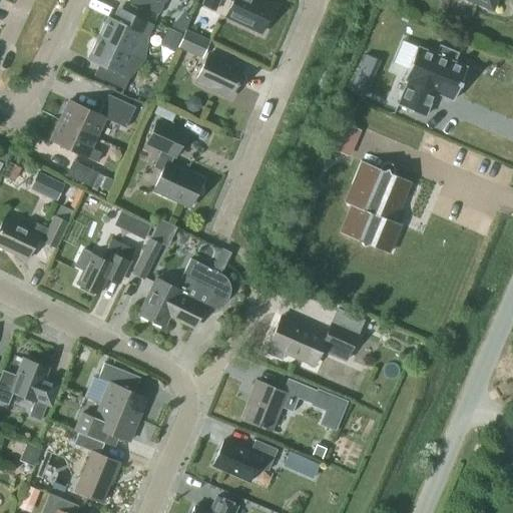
[(166,0),(128,0),(128,1),(158,15),(163,4),(166,0)]
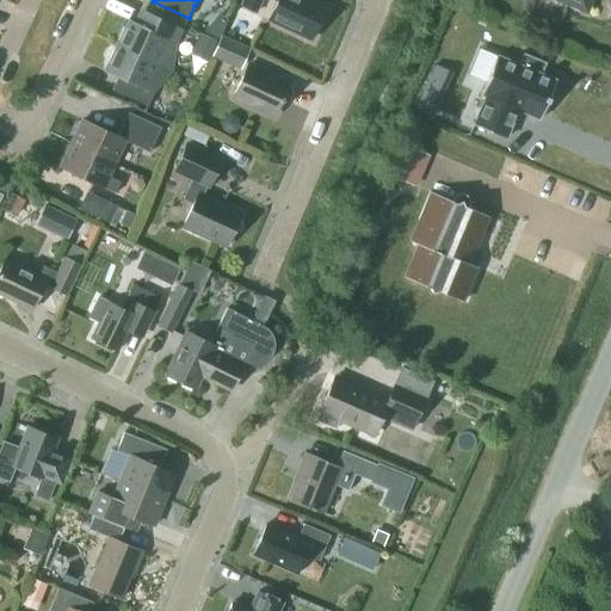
[(242,0),(241,5),(255,12),(260,0),(277,0),(278,0),(269,20),(310,39),(314,30),(318,30),(322,20),(321,17),(325,7),(308,0),(242,0)]
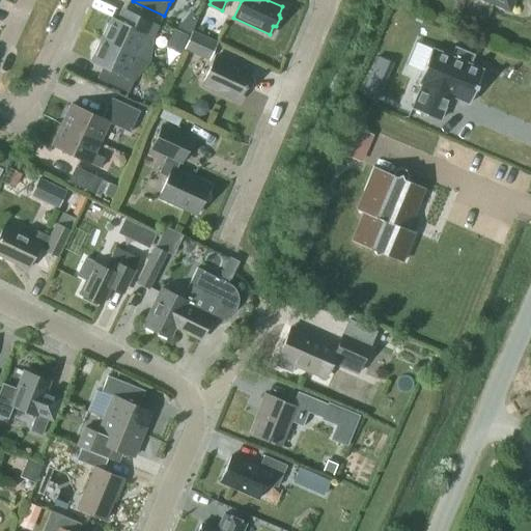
[(487,0),(508,8),(511,0),(487,0)]
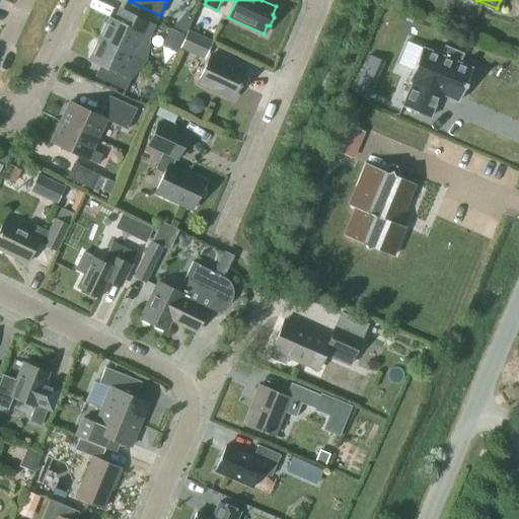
[(148,47),(146,46),(155,25),(125,11),(120,22),(108,17),(98,39),(145,61),(145,60),(148,47)]
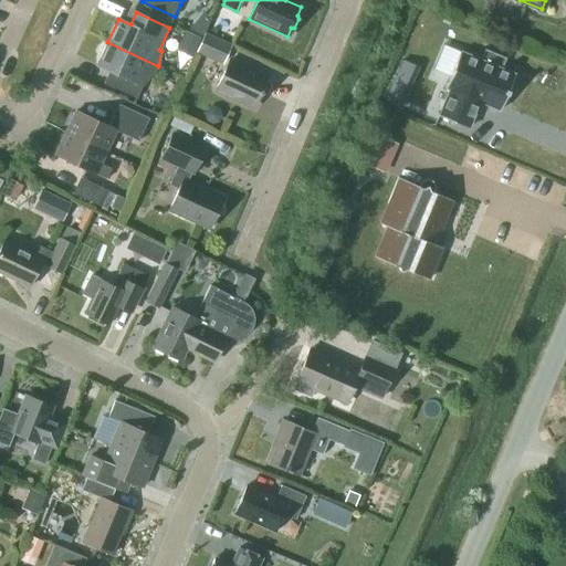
[(178,50),(191,55),(200,38),(186,31),(178,50)]
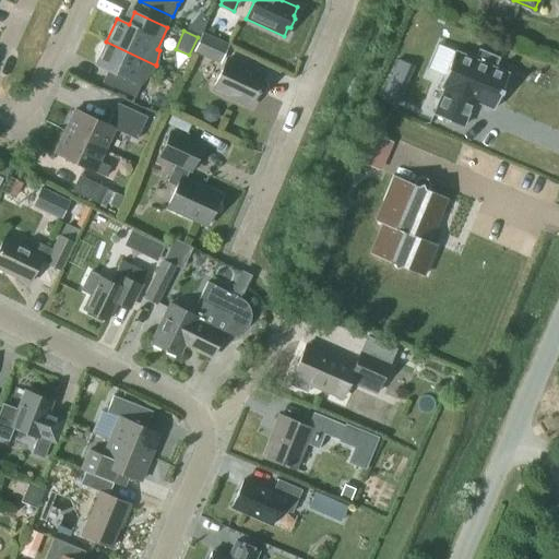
[(229,45),(202,32),(193,51),(221,64),(229,45)]
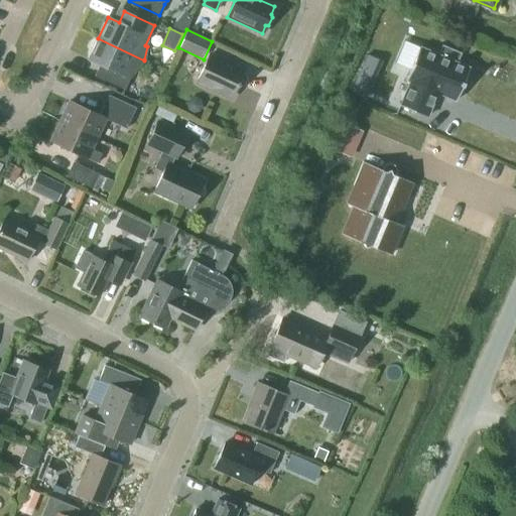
[(135,71),(144,60),(98,38),(88,59),(100,65),(94,76),(124,90),(134,70),(135,71)]
